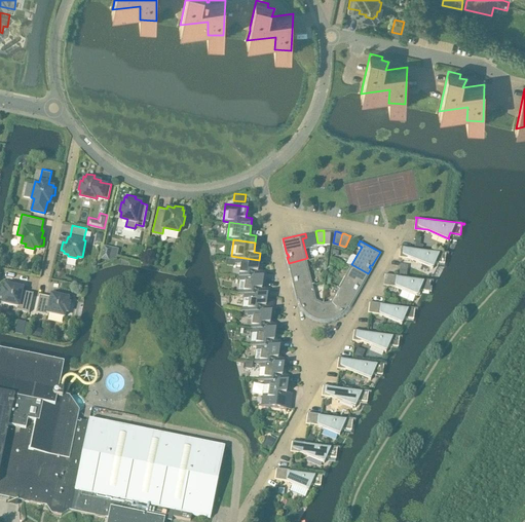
[(104,244),(101,256),(102,257),(109,258),(110,252),(111,245),(104,244)]
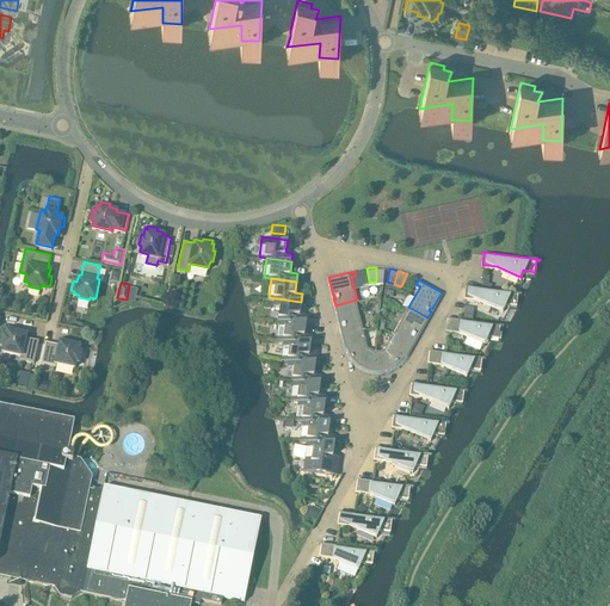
[(464,297),(467,297),(478,298),(503,309),(504,309),(503,308),(505,302),(517,304),(518,292),(522,292),(522,291),(464,284),(466,285),(464,297)]
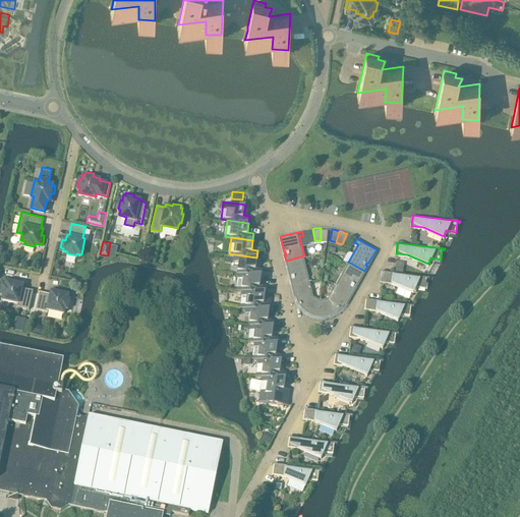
[(237,271),(239,272),(261,275),(262,267),(255,267),(256,257),(235,254),(234,260),(239,260),(237,271)]
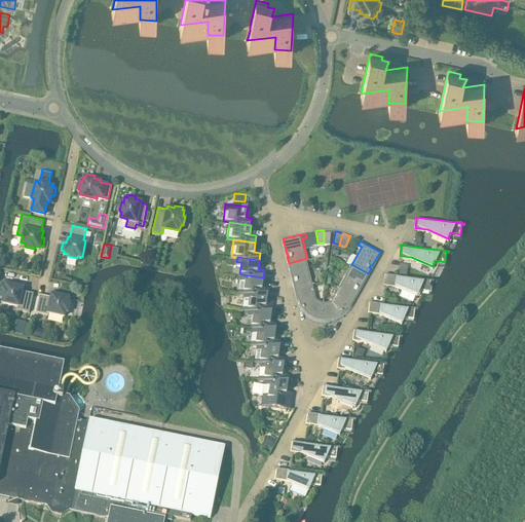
[(293,281),(294,287),(312,283),(307,258),(289,263),(292,275),(292,274),(293,277),(294,277),(295,281),(293,281)]
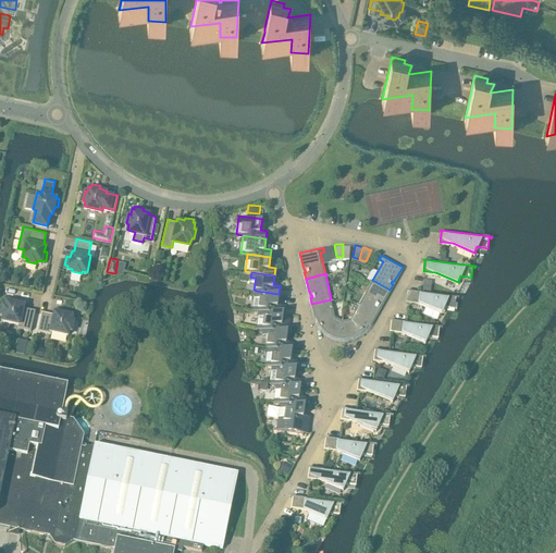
[(372,280),(359,303),(377,312),(380,307),(378,306),(380,304),(381,304),(382,302),(383,302),(390,290),(372,280)]
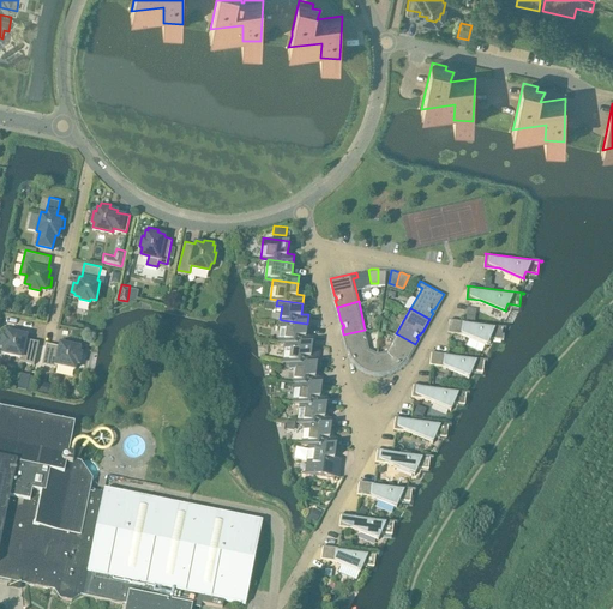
[(448,331),(451,331),(462,332),(487,343),(488,342),(487,342),(490,336),(502,338),(503,326),(506,326),(506,325),(449,318),(450,319),(448,331)]
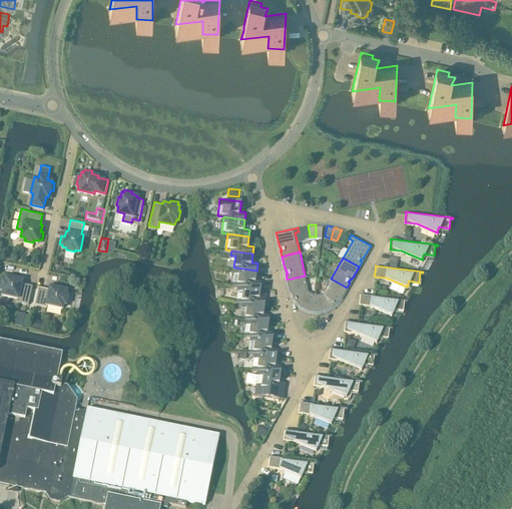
[(233,284),(239,285),(261,287),(262,280),(256,279),(257,271),(235,268),(233,284)]
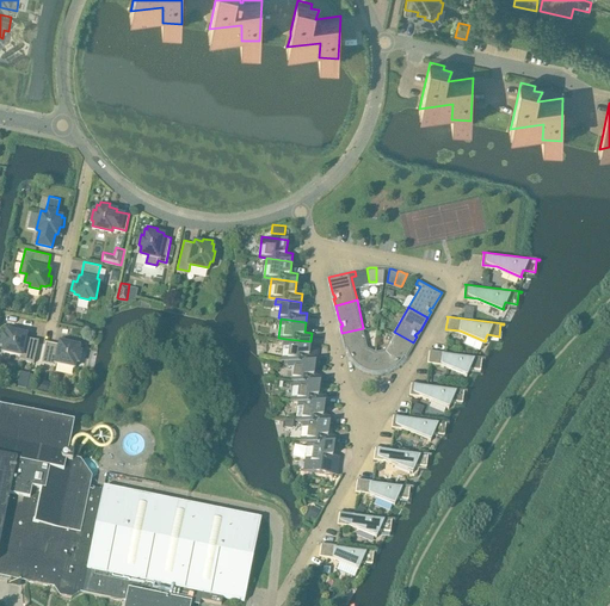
[(35,360),(39,338),(26,335),(26,332),(19,331),(19,327),(10,325),(10,328),(7,328),(6,333),(4,333),(1,344),(4,344),(2,350),(20,353),(20,357),(35,360)]
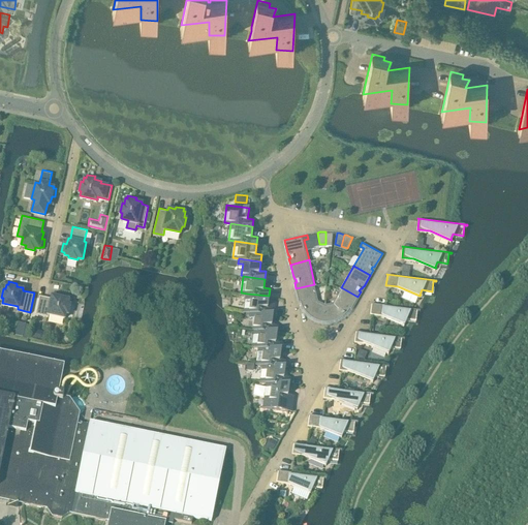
[(306,308),(305,309),(307,311),(308,313),(310,314),(312,315),(314,317),(316,318),(318,318),(320,319),(322,320),(325,301),(324,303),(318,300),(314,284),(296,288),(299,301),(301,300),(302,303),(306,308)]
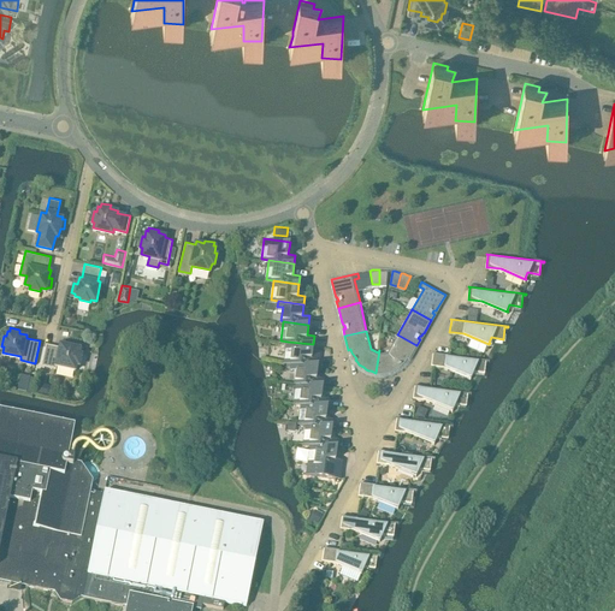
[(379,350),(376,373),(379,373),(382,373),(384,373),(388,372),(390,372),(392,371),(395,369),(397,368),(400,366),(398,365),(406,360),(407,357),(409,359),(417,345),(397,334),(388,351),(379,353),(379,350)]
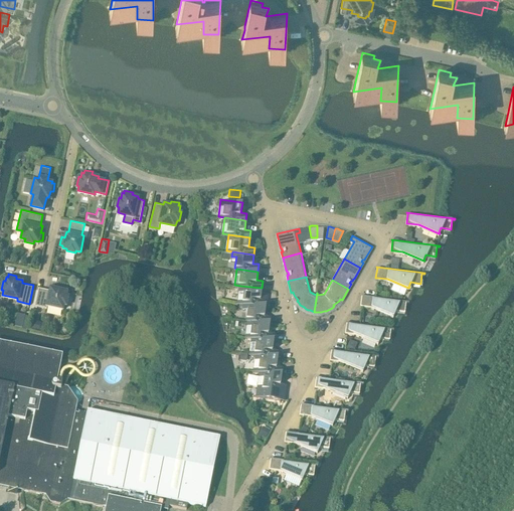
[(35,304),(47,307),(47,305),(62,308),(63,304),(66,304),(68,295),(65,295),(66,290),(65,290),(65,287),(57,285),(57,288),(50,287),(50,289),(39,287),(35,304)]
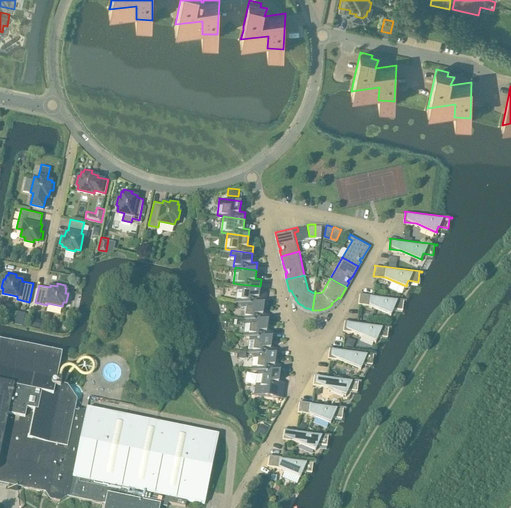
[(237,300),(243,300),(264,303),(266,291),(260,291),(260,286),(239,284),(237,300)]
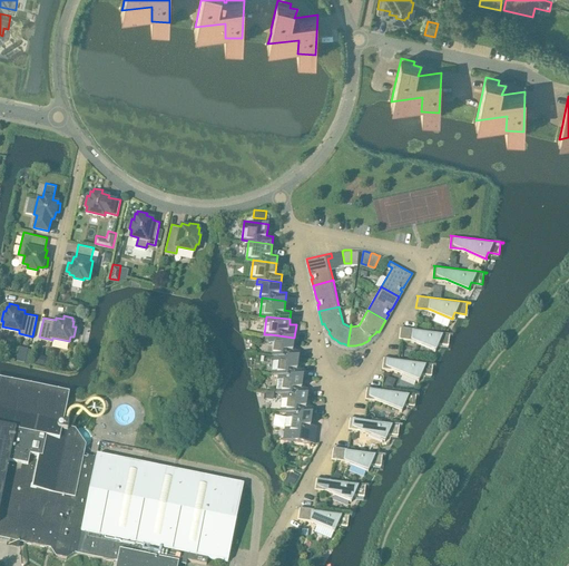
[(399,338),(402,338),(412,339),(435,349),(435,348),(438,342),(449,344),(450,333),(453,333),(453,332),(400,325),(400,327),(401,327),(399,338)]
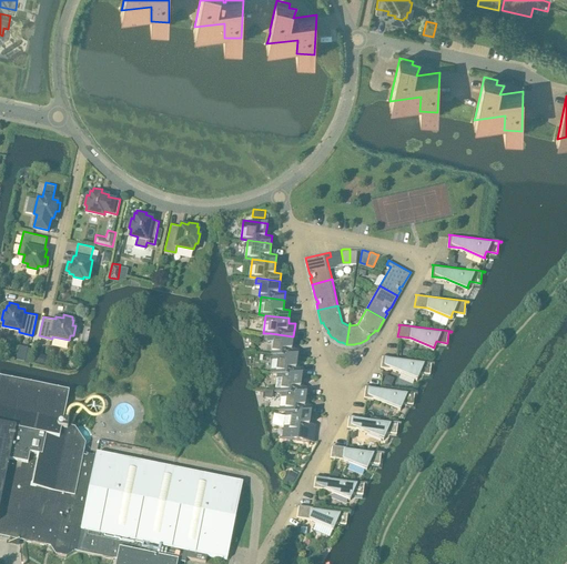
[(273,352),(297,355),(299,348),(292,346),(293,336),(270,333),(269,339),(274,340),(273,352)]
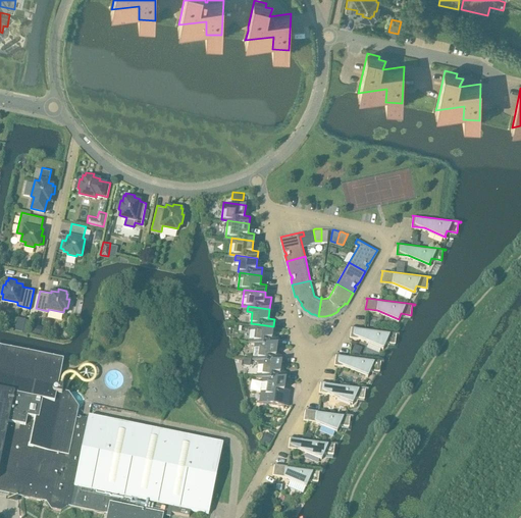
[(18,315),(15,328),(23,329),(25,316),(18,315)]
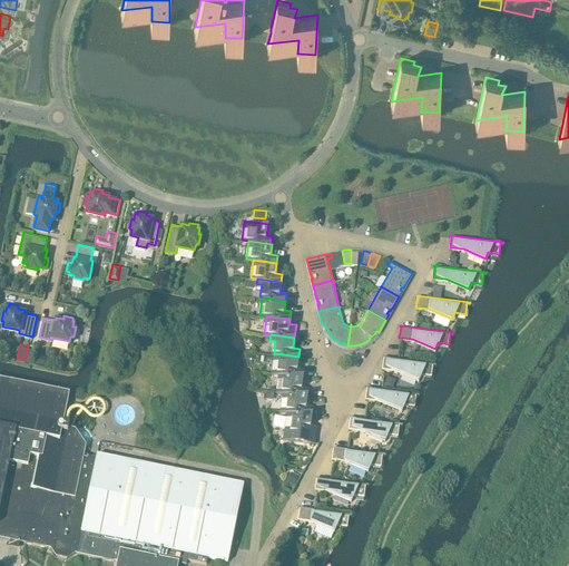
[(35,352),(32,362),(47,366),(49,355),(35,352)]
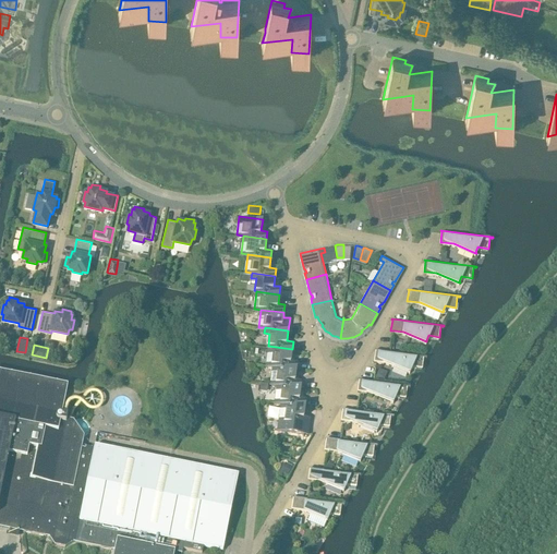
[(266,363),(274,364),(297,368),(298,360),(291,359),(292,349),(268,346),(266,363)]
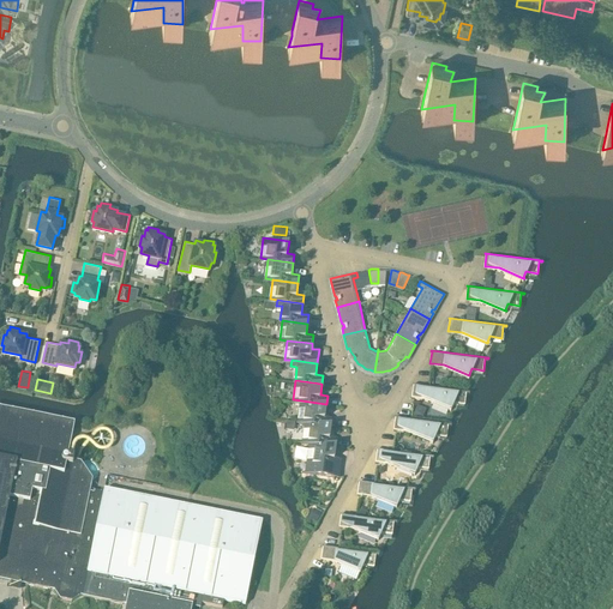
[(412,396),(415,396),(426,397),(451,408),(451,406),(454,401),(466,403),(467,391),(470,391),(470,390),(413,383),(414,384),(412,396)]
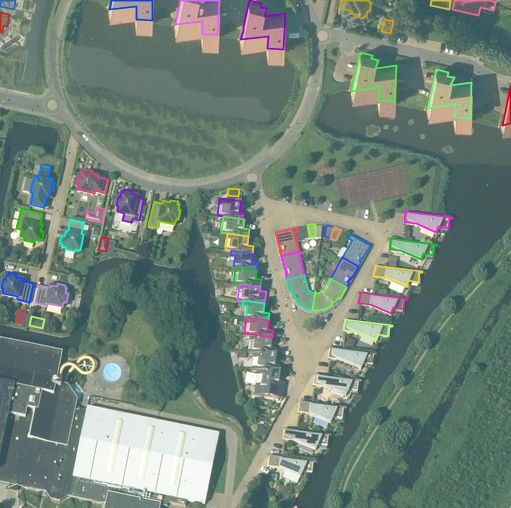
[(248,350),(255,351),(276,354),(277,347),(271,346),(272,337),(251,334),(248,350)]
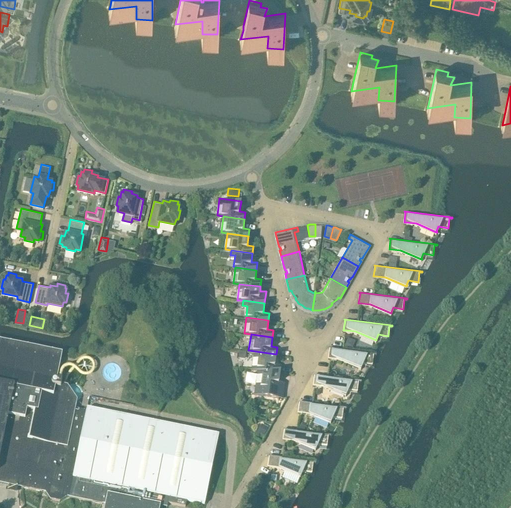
[(0,480),(9,482),(9,486),(17,488),(18,484),(46,490),(50,497),(60,499),(68,494),(106,502),(104,507),(159,507),(161,503),(167,504),(168,501),(186,504),(187,498),(205,502),(219,432),(87,405),(87,408),(76,406),(77,397),(70,386),(68,383),(62,382),(65,368),(59,367),(62,351),(0,338),(0,480)]
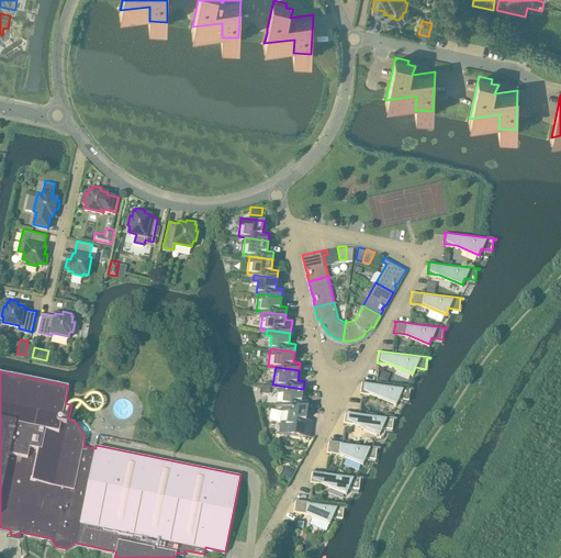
[(360,392),(362,392),(373,393),(396,403),(395,402),(397,397),(410,399),(411,388),(414,388),(414,387),(361,380),(362,381),(360,392)]
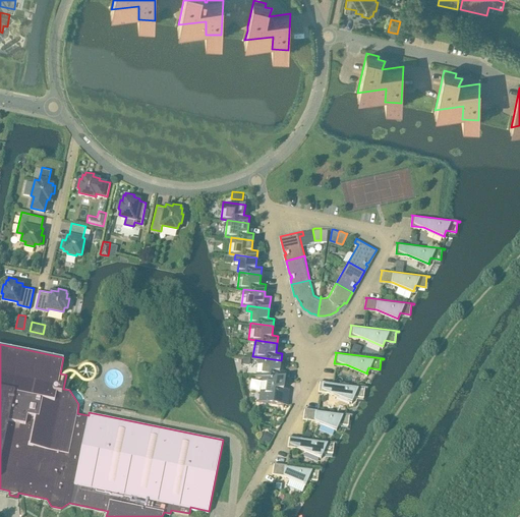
[(256,374),(264,375),(285,378),(286,370),(280,369),(281,360),(260,357),(256,374)]
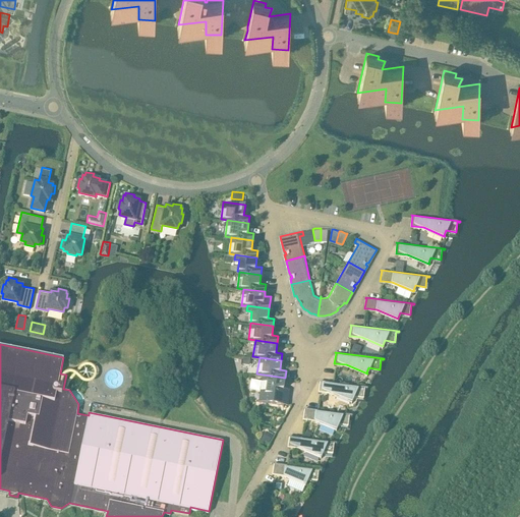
[(284,387),(285,378),(264,375),(260,399),(288,403),(290,388),(284,387)]
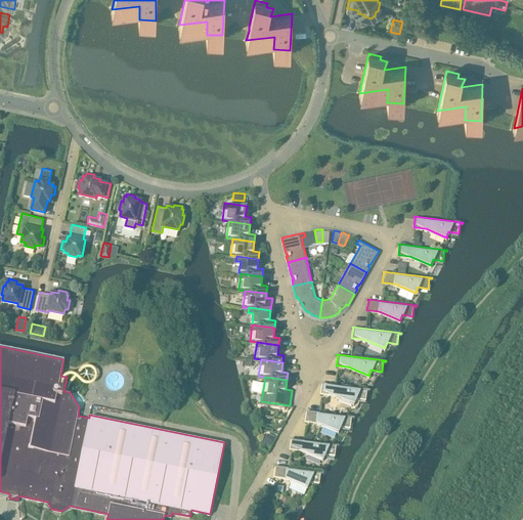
[(320,393),(322,393),(333,394),(354,403),(353,402),(355,397),(365,399),(367,389),(369,389),(371,388),(321,382),(321,383),(320,393)]
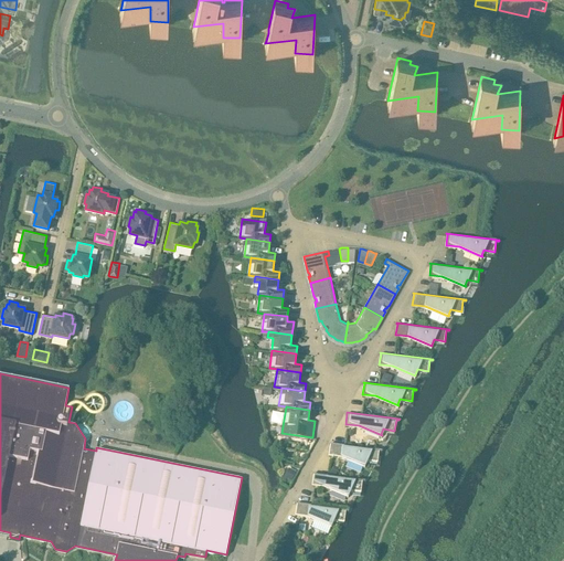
[(329,454),(331,454),(342,455),(365,465),(364,464),(366,458),(378,461),(380,450),(382,450),(382,448),(330,442),(329,442),(330,443),(329,454)]
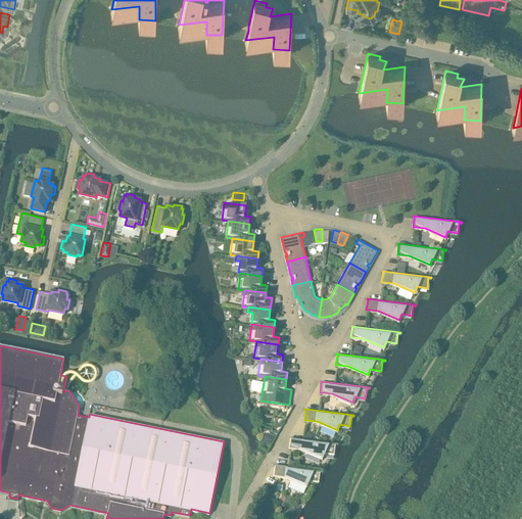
[(268,430),(264,438),(270,442),(275,434),(268,430)]
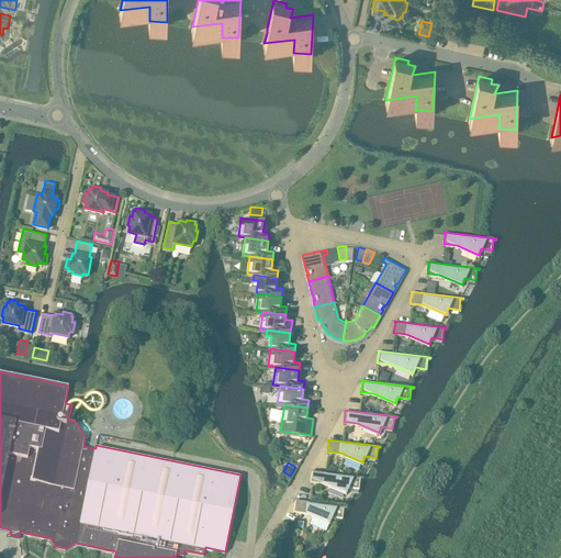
[(311,481),(313,481),(324,482),(347,492),(346,491),(348,486),(359,488),(361,477),(363,477),(363,476),(311,469),(312,470),(311,481)]
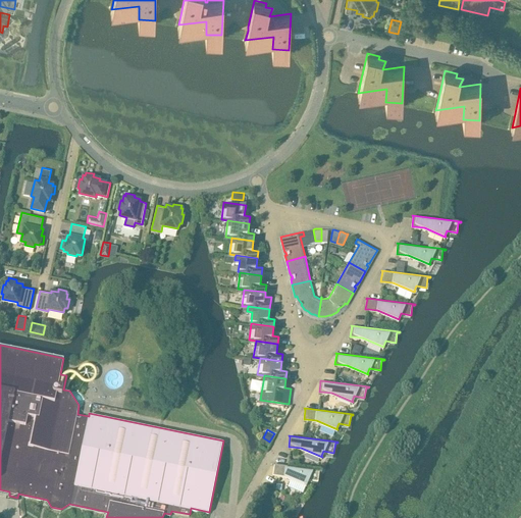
[(308,478),(316,480),(318,480),(320,470),(322,470),(322,469),(273,463),(274,464),(273,474),(285,475),(307,484),(308,478)]
